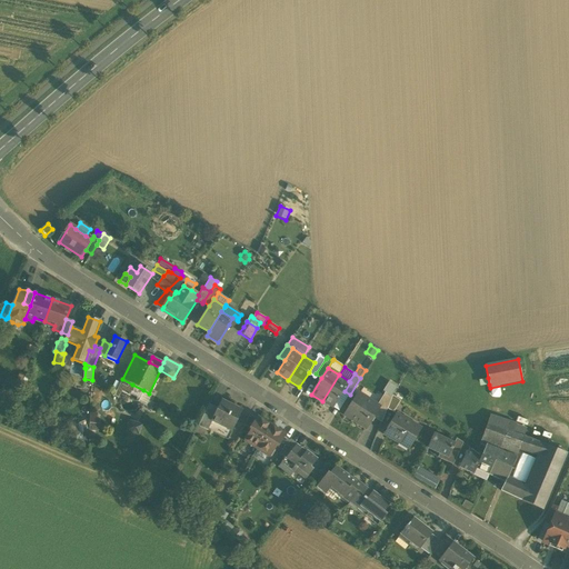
[(349,381),(339,375),(322,401),(333,408),(345,391),(350,382),(349,381)]
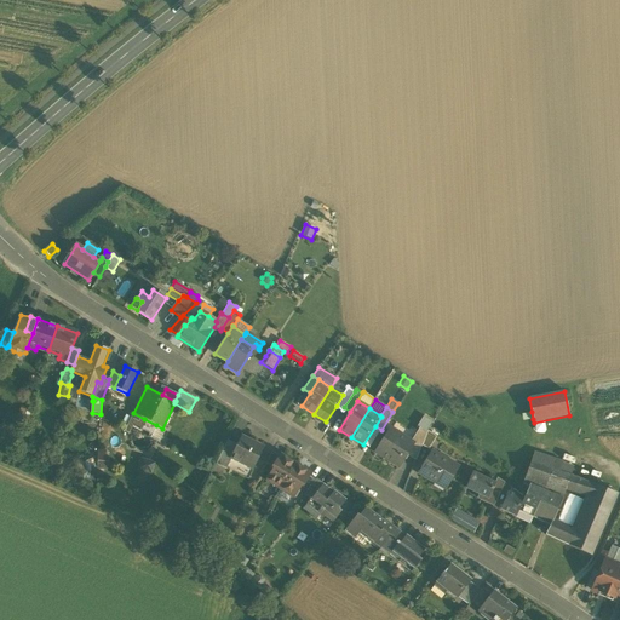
[(142,430),(141,429),(144,419),(133,413),(125,432),(130,435),(132,428),(142,432),(142,430)]
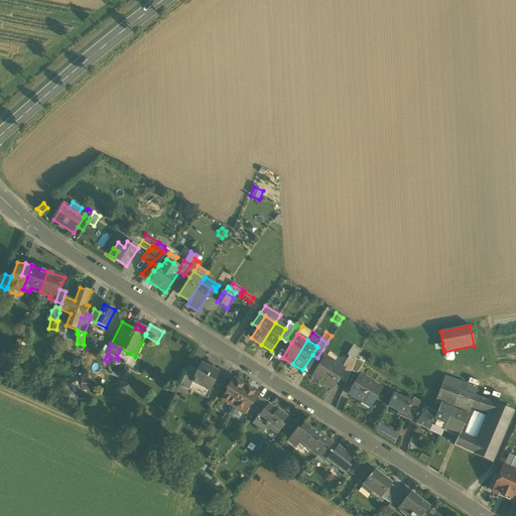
[(347,356),(349,357),(355,361),(356,359),(360,352),(352,347),(347,356)]
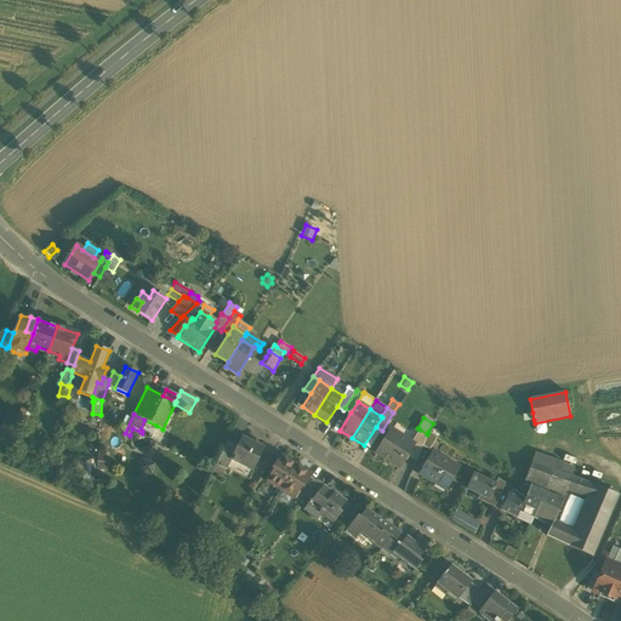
[(142,431),(152,436),(157,426),(144,420),(141,429),(142,431)]
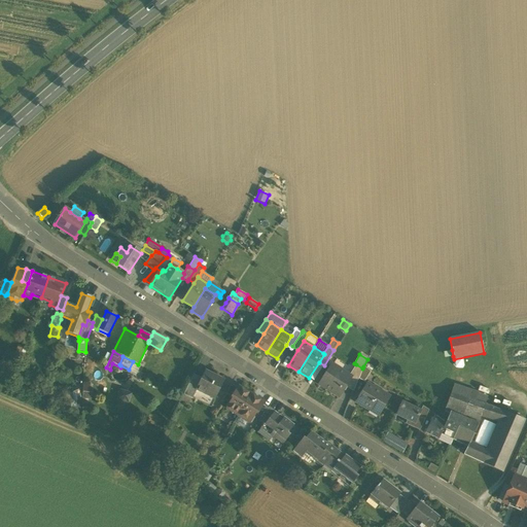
[(133,361),(129,370),(128,373),(136,377),(141,365),(138,364),(133,361)]
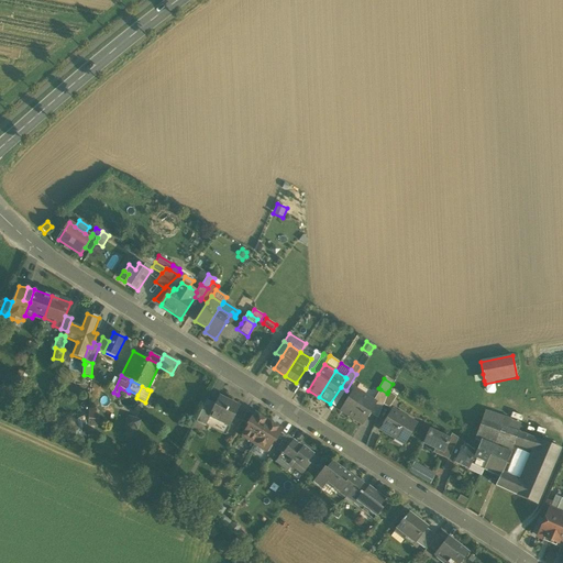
[(341,387),(330,404),(335,407),(346,390),(341,387)]
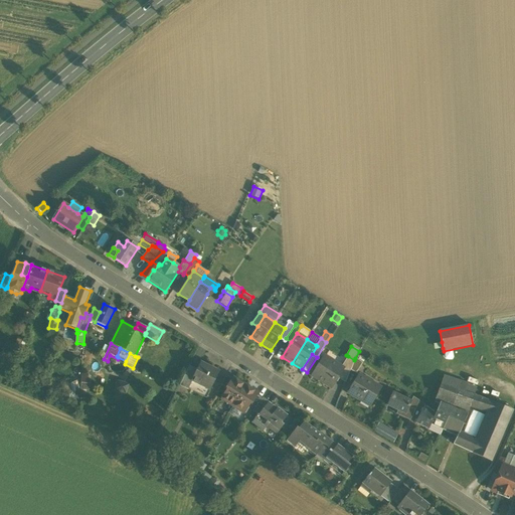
[(338,376),(346,381),(350,370),(354,360),(348,356),(341,367),(343,368),(338,376)]
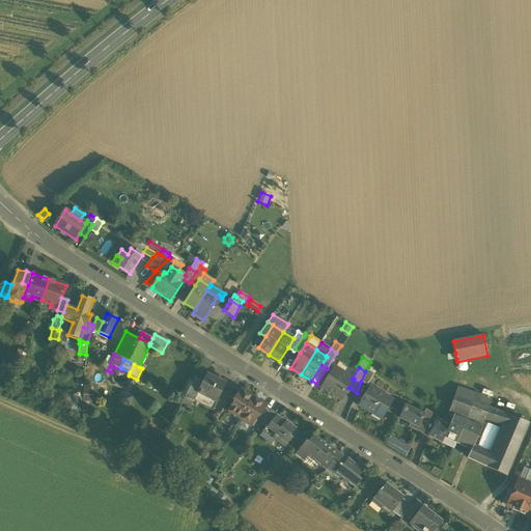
[(361,382),(367,386),(373,374),(366,369),(365,371),(361,382)]
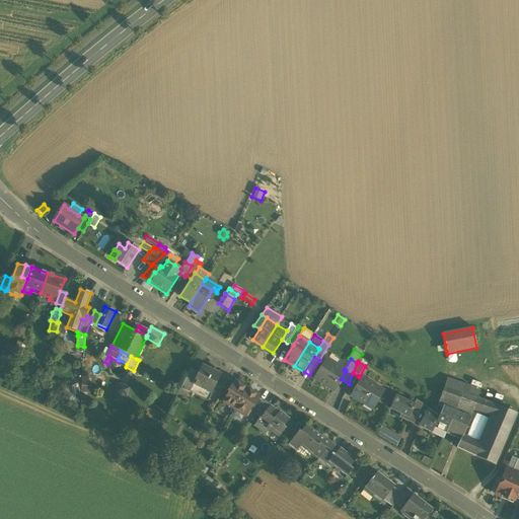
[(314,379),(334,391),(341,379),(346,371),(344,370),(339,367),(337,369),(325,362),(314,379)]
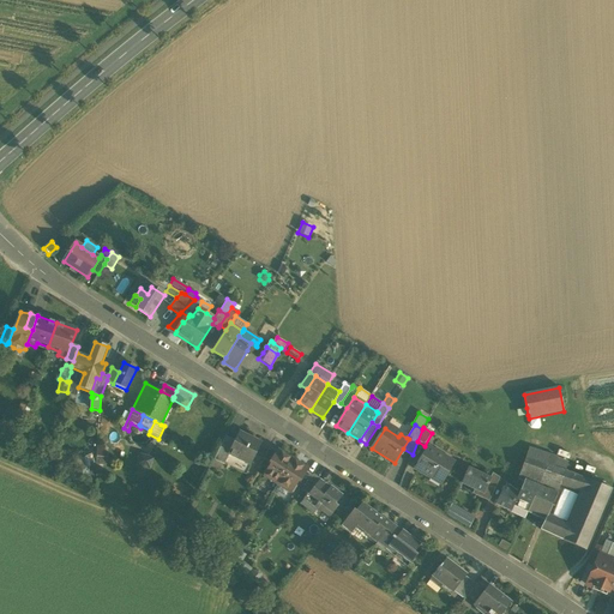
[(241,461),(251,465),(262,443),(239,432),(235,441),(228,455),(229,455),(241,461)]
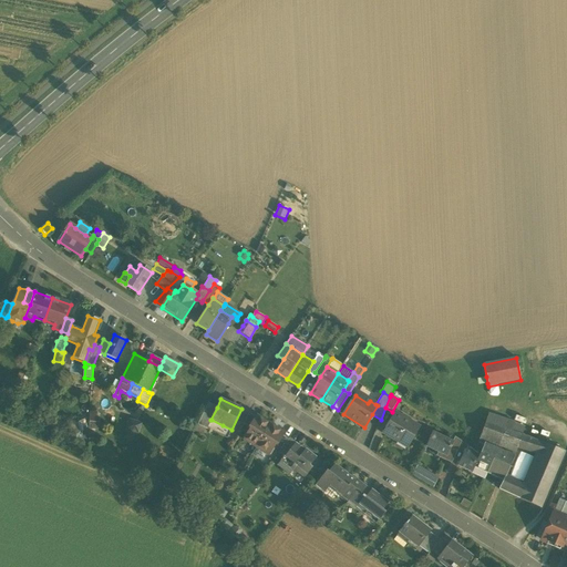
[(205,429),(207,429),(212,420),(210,420),(217,408),(208,403),(197,424),(205,429)]
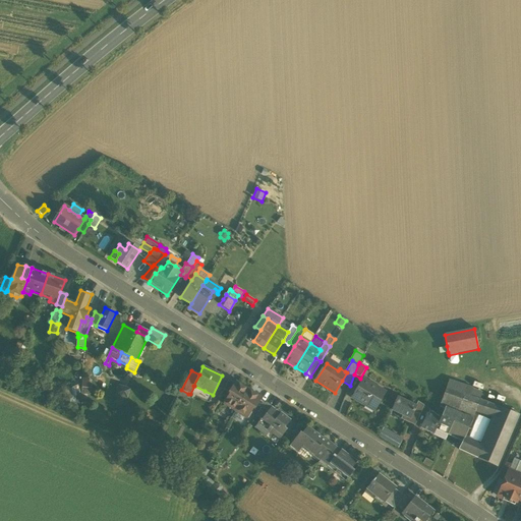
[(89,380),(81,379),(81,384),(80,395),(91,396),(92,384),(89,384),(89,380)]
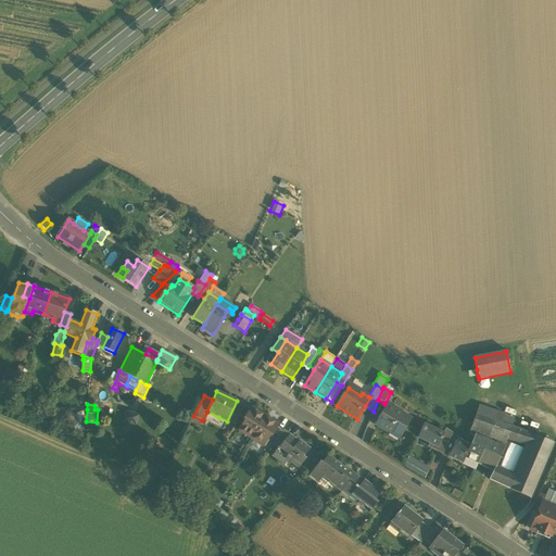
[(399,439),(400,439),(408,425),(405,422),(408,417),(387,404),(383,412),(384,412),(377,425),(390,433),(391,431),(400,437),(399,439)]
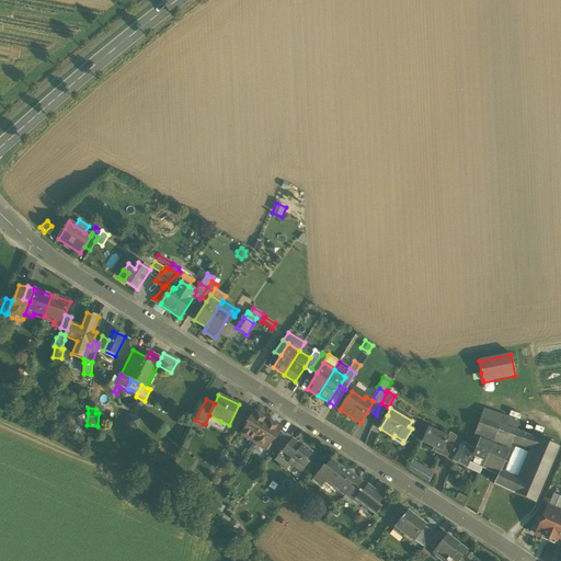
[(240,421),(248,425),(251,420),(250,419),(253,413),(247,409),(240,421)]
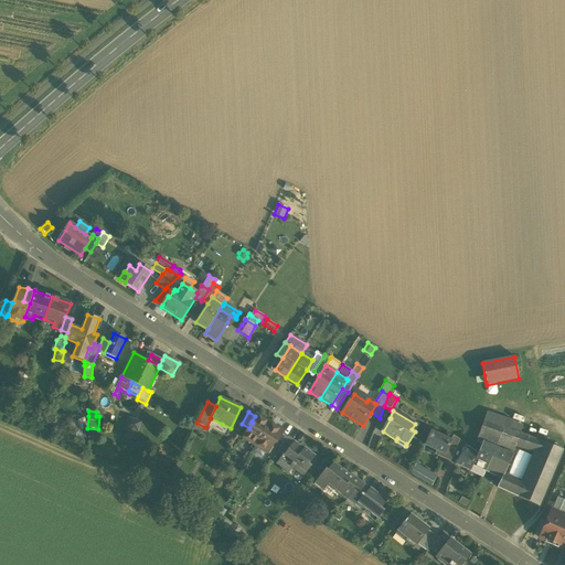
[(503,450),(513,455),(515,445),(520,434),(510,430),(512,422),(487,413),(476,440),(482,444),(482,443),(503,451),(503,450)]
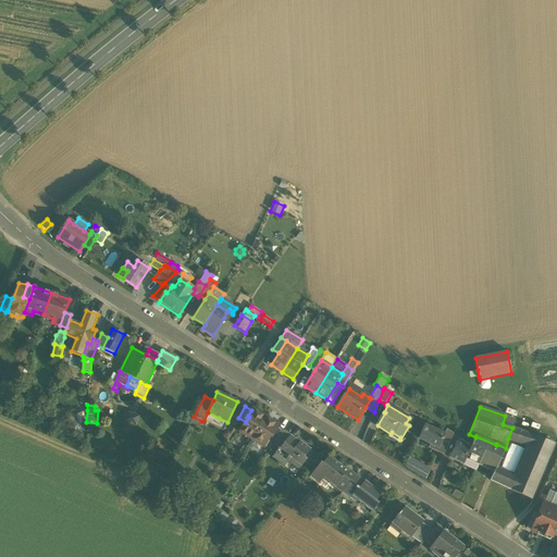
[(238,431),(251,440),(265,417),(263,416),(262,416),(260,415),(259,413),(252,409),(251,410),(248,416),(249,417),(246,422),(245,424),(244,423),(243,424),(238,430),(238,431)]
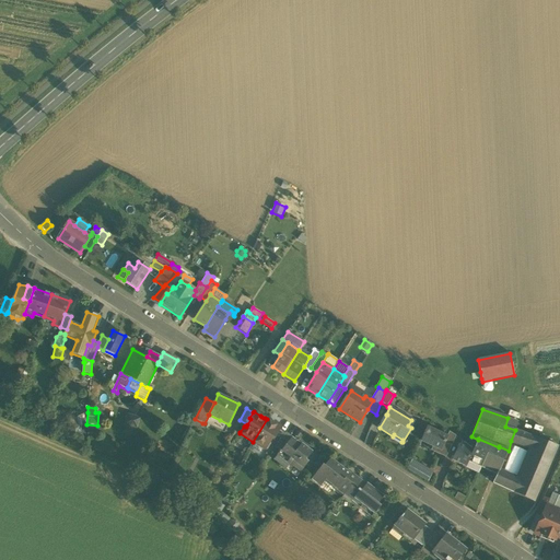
[(86,424),(88,412),(74,418),(73,439),(85,440),(86,424)]
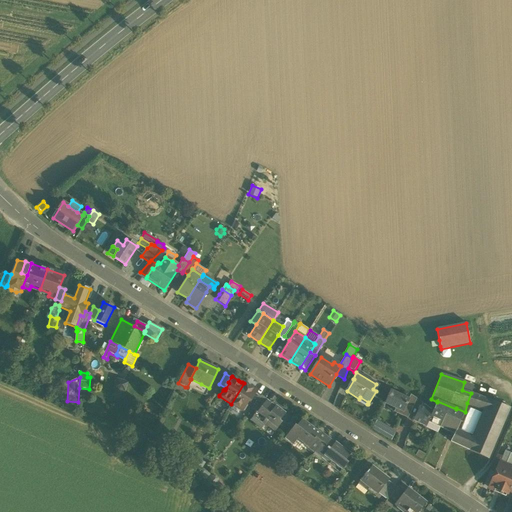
[(129,382),(116,378),(113,388),(125,392),(129,382)]
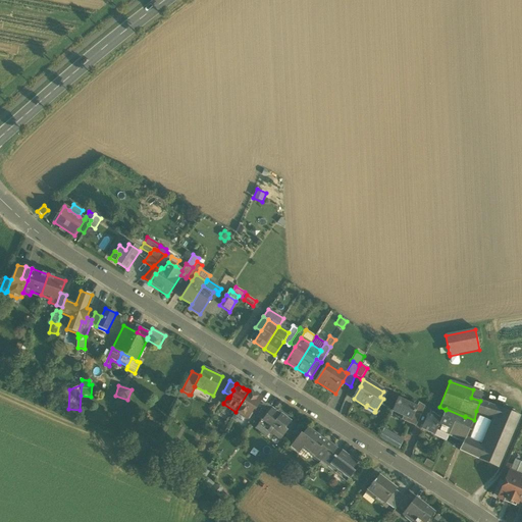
[(195,386),(191,395),(209,404),(213,396),(205,392),(195,386)]
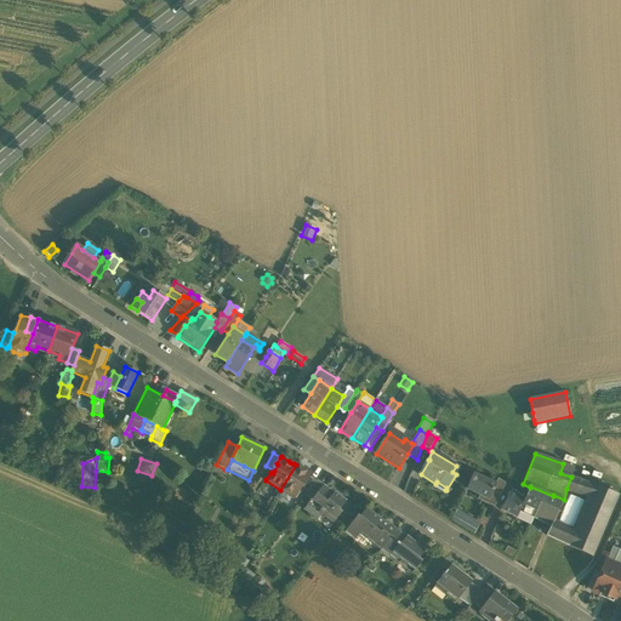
[(419,474),(421,474),(429,460),(428,460),(419,474)]
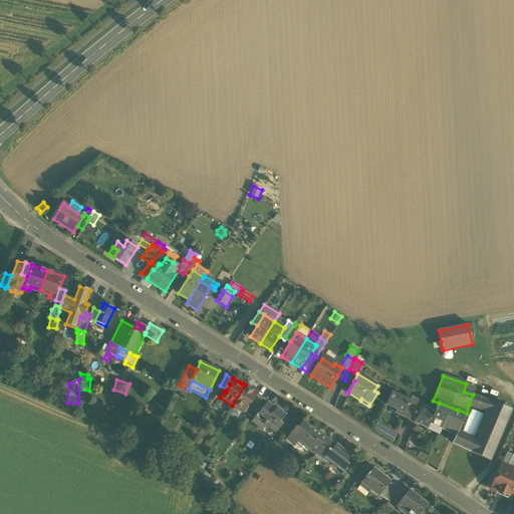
[(475,388),(466,383),(464,392),(473,395),(475,388)]
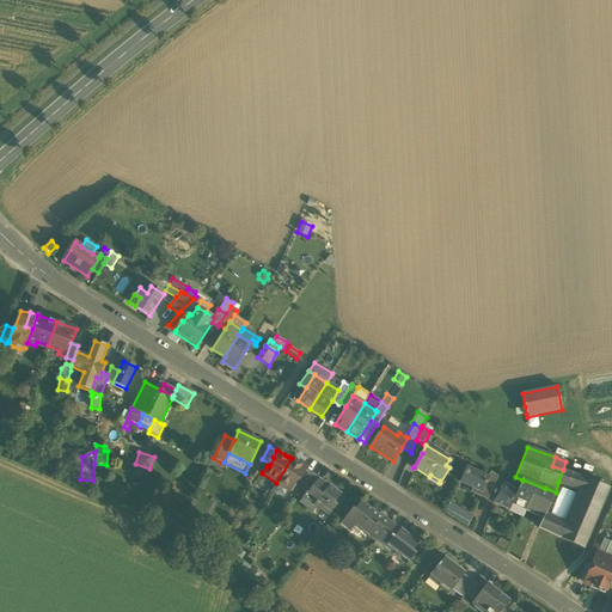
[(210,464),(219,469),(221,463),(213,458),(210,464)]
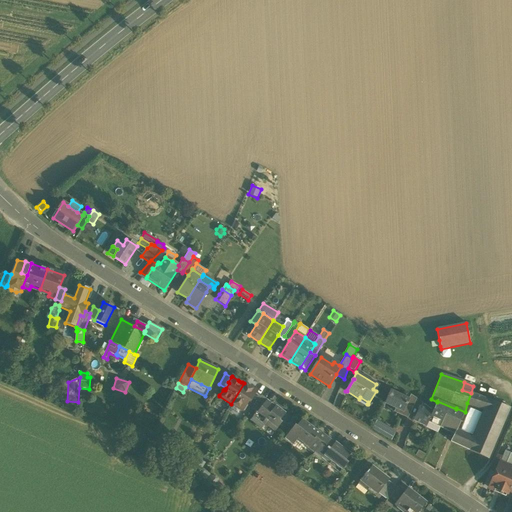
[(246,385),(244,383),(231,404),(243,411),(244,411),(247,406),(247,405),(246,404),(248,402),(250,398),(251,399),(255,393),(256,391),(250,387),(249,387),(246,386),(246,385)]
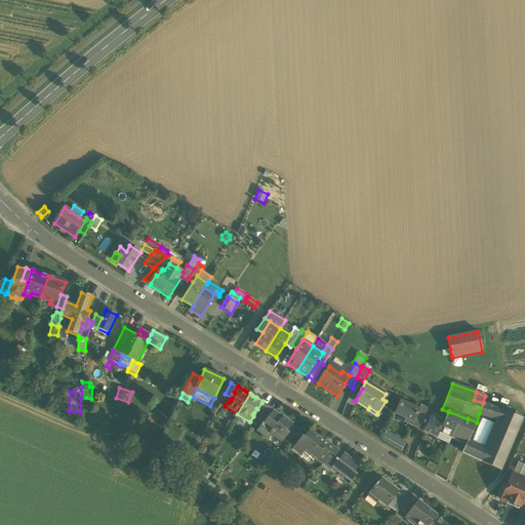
[(408,419),(414,422),(420,410),(418,409),(400,400),(394,413),(408,419)]
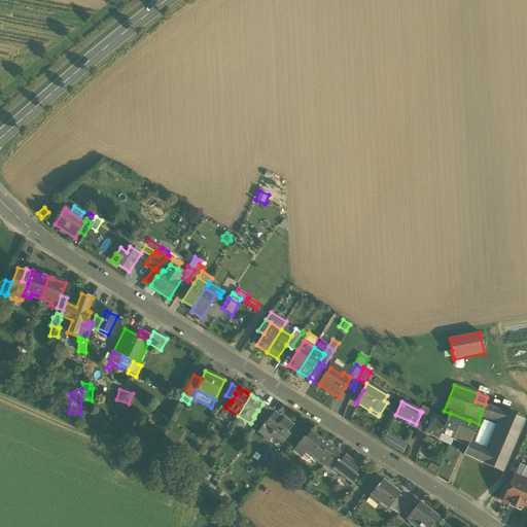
[(255,414),(261,418),(268,410),(269,408),(262,405),(258,411),(257,410),(255,414)]
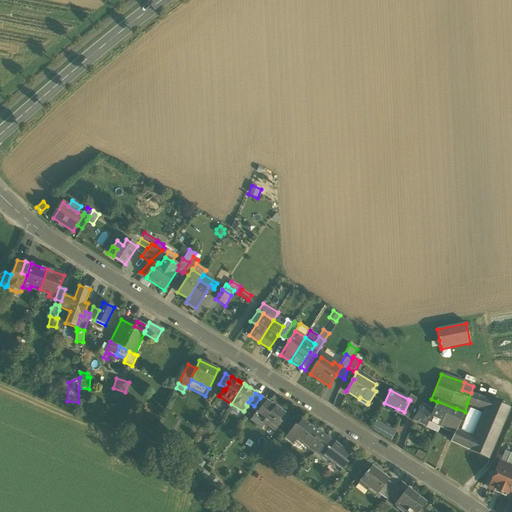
[(474,405),(478,395),(471,393),(467,403),(474,405)]
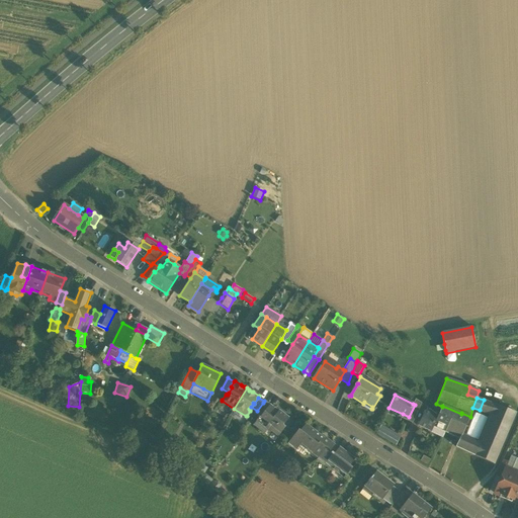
[(407,421),(412,423),(421,404),(415,400),(413,404),(415,405),(409,417),(407,421)]
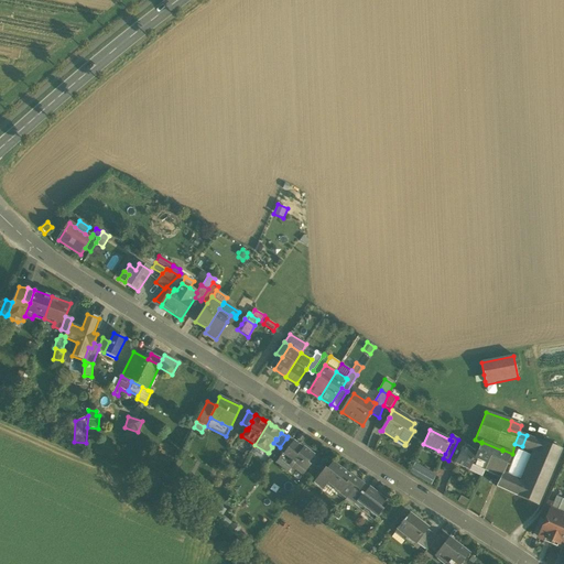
[(537,452),(531,465),(551,475),(562,449),(561,448),(561,449),(543,442),(533,438),(527,435),(522,446),(537,452)]
